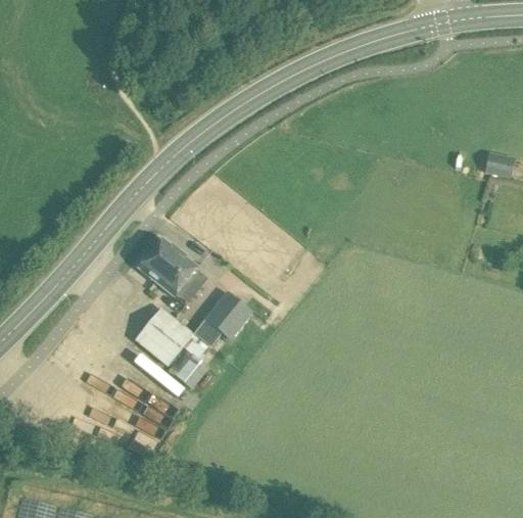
[(510,175),(513,158),(488,153),(484,170),(510,175)]
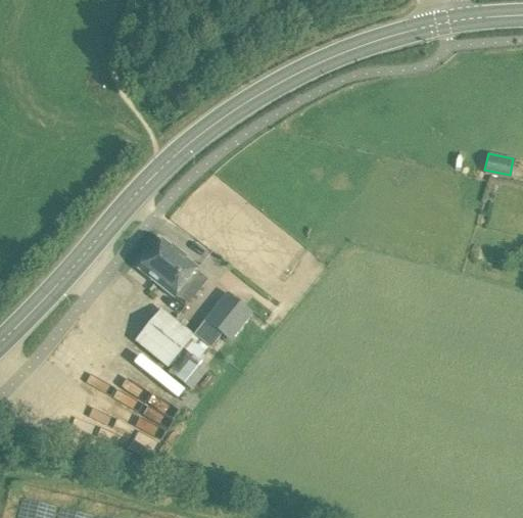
[(185,303),(195,291),(207,277),(195,267),(197,265),(161,236),(151,249),(138,266),(185,303)]
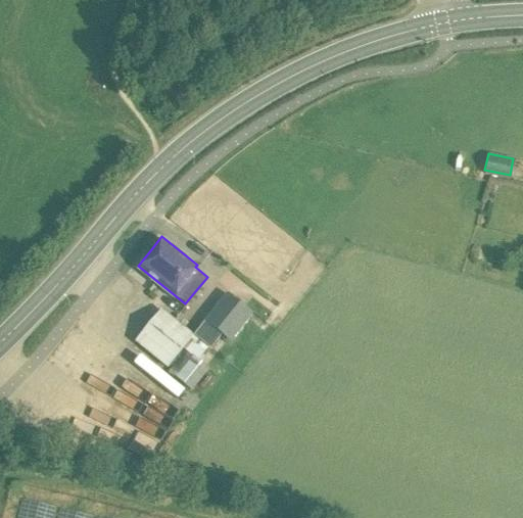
[(226,336),(248,308),(229,292),(206,321),(226,336)]
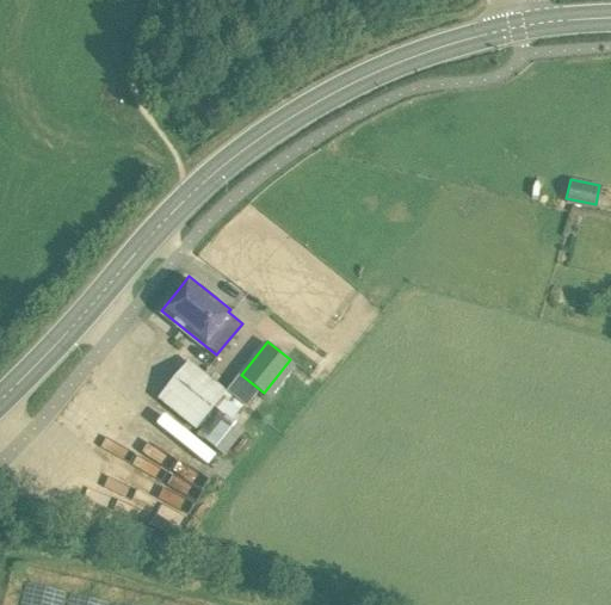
[(214,378),(209,374),(189,357),(158,395),(195,425),(213,403),(216,406),(196,431),(222,452),(242,425),(234,418),(242,406),(214,378)]
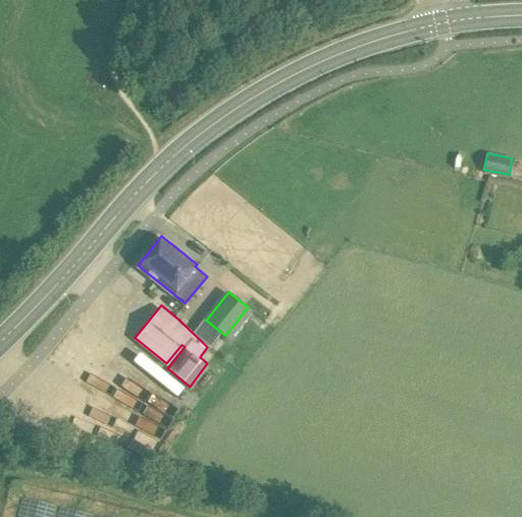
[(209,345),(219,331),(206,320),(203,318),(193,331),(209,345)]
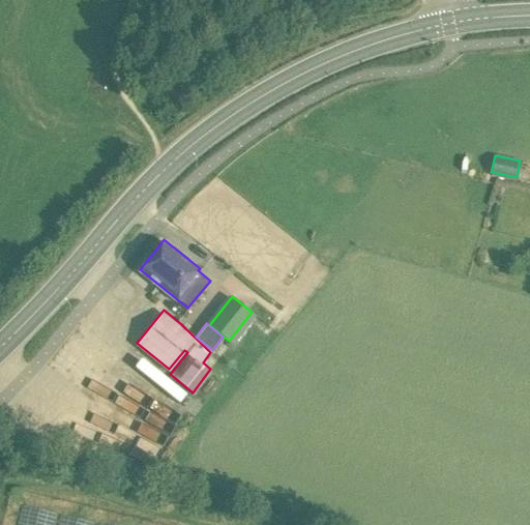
[(145,437),(170,449),(177,434),(152,421),(145,437)]
